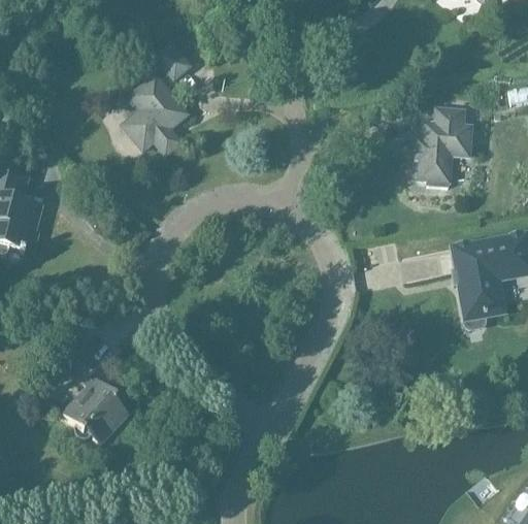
[(172,79),(189,66),(170,44),(154,57),(172,79)]
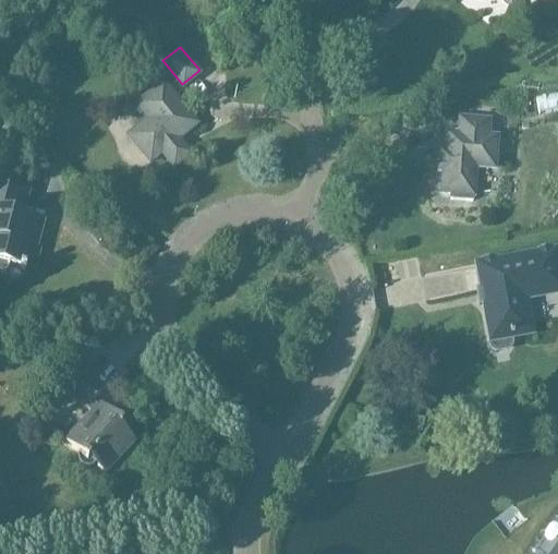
[(177,136),(195,121),(162,81),(136,101),(149,117),(129,133),(149,158),(161,149),(173,164),(189,151),(177,136)]
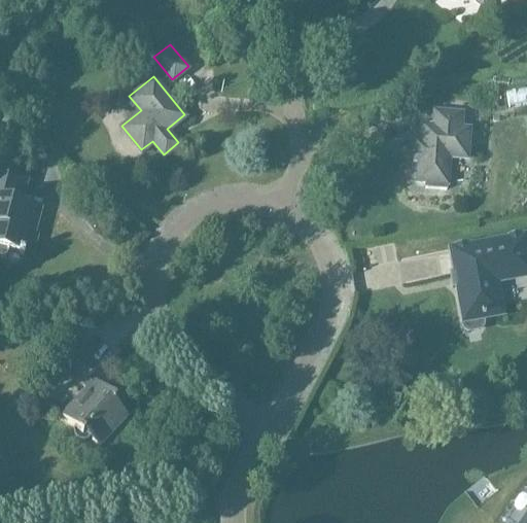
[(526,89),(506,92),(507,104),(526,100),(526,89)]
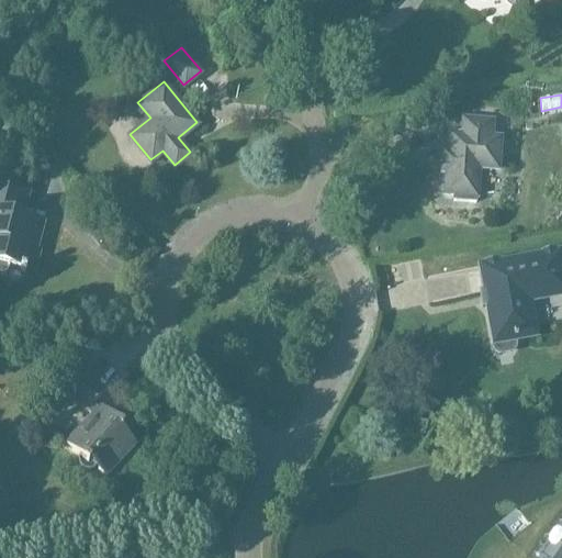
[(497,166),(499,135),(492,135),(494,118),(461,114),(459,132),(449,131),(447,156),(441,156),(440,170),(446,170),(445,190),(453,191),(452,198),(475,200),(478,165),(497,166)]
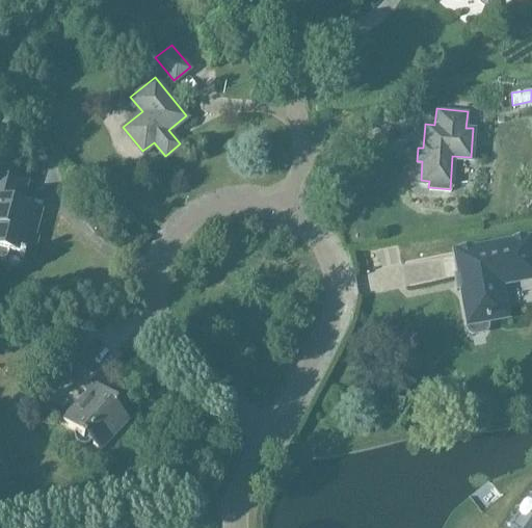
[(32,255),(36,235),(34,234),(41,208),(21,203),(27,179),(1,173),(0,177),(0,176),(0,258),(2,258),(6,254),(7,248),(19,252),(18,254),(23,256),(24,253),(32,255)]
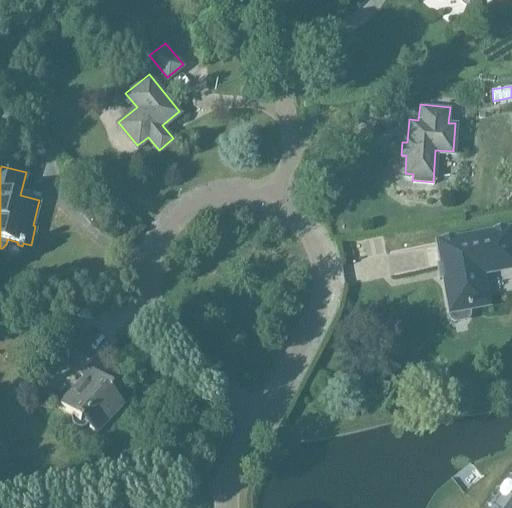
[(467,312),(466,307),(487,303),(481,271),(511,265),(511,239),(510,227),(437,241),(449,310),(452,309),(453,316),(454,317),(455,318),(456,318),(459,318),(463,318),(464,317),(465,315),(466,314),(467,312)]
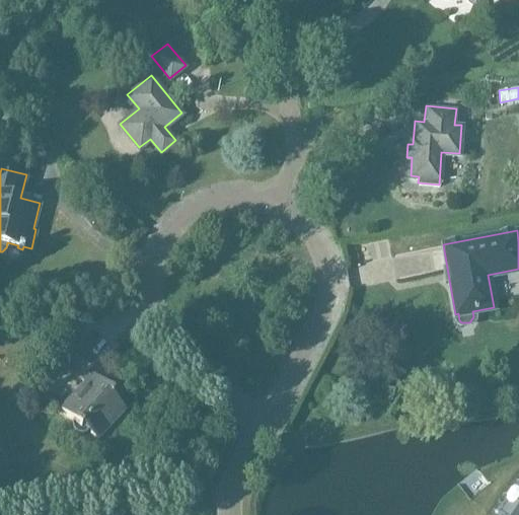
[(459,340),(477,338),(476,328),(458,329),(459,340)]
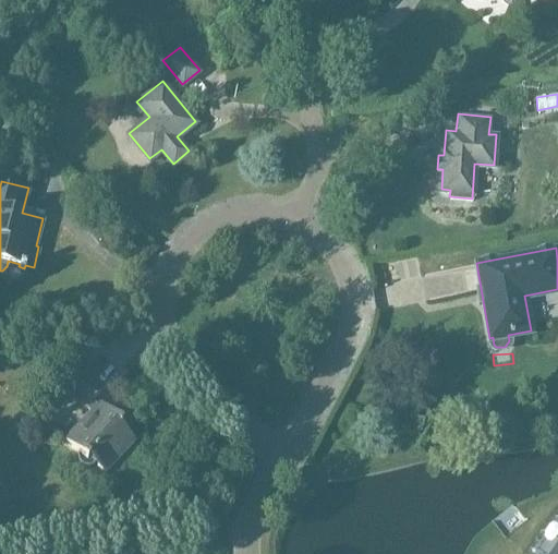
[(104,470),(133,440),(119,425),(122,422),(99,400),(96,404),(92,399),(105,386),(84,366),(64,387),(85,407),(85,406),(91,410),(64,438),(79,449),(76,455),(77,459),(80,464),(83,466),(87,466),(92,465),(94,462),(104,470)]
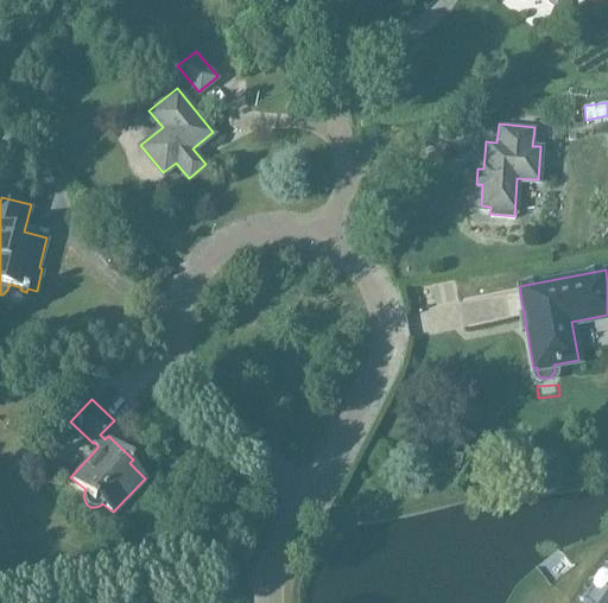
[(607,602),(607,589),(597,602),(607,602)]
